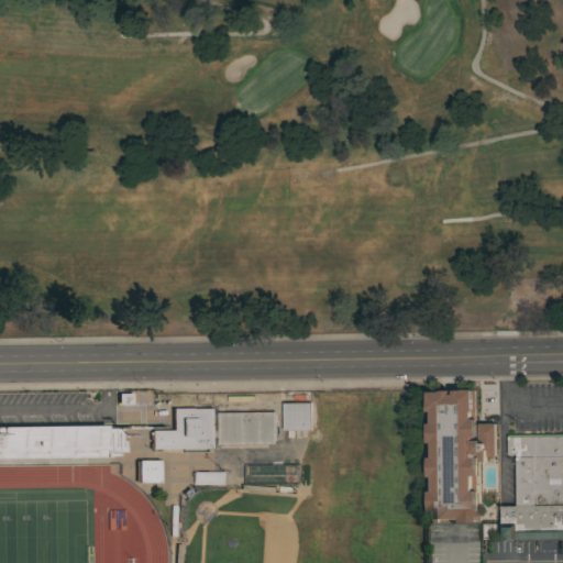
[(495,456),(486,456),(486,462),(479,462),(479,454),(475,454),(476,522),(428,523),(426,392),(439,392),(439,390),(448,390),(448,394),(452,394),(452,390),(473,389),(474,438),(471,438),(471,440),(477,440),(477,423),(495,423),(495,456)]
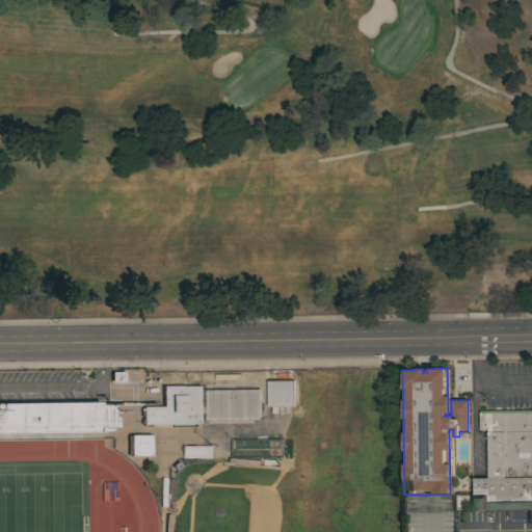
[(140,371),(113,372),(113,398),(129,398),(129,392),(141,392),(140,371)]
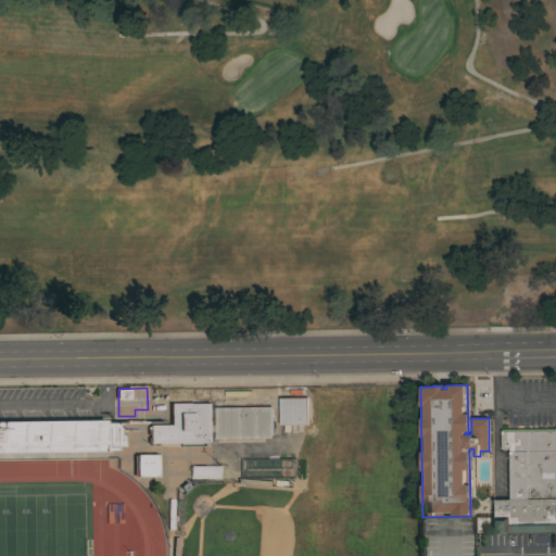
[(306,397),(307,425),(290,425),(290,431),(285,431),(285,425),(279,425),(279,397),(306,397)]
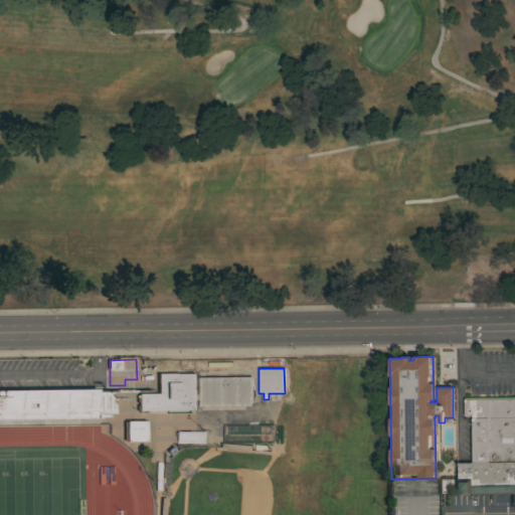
[(194,373),(194,410),(139,411),(139,410),(137,410),(137,405),(139,405),(139,402),(137,402),(136,397),(139,397),(139,394),(158,393),(158,390),(158,374),(194,373)]
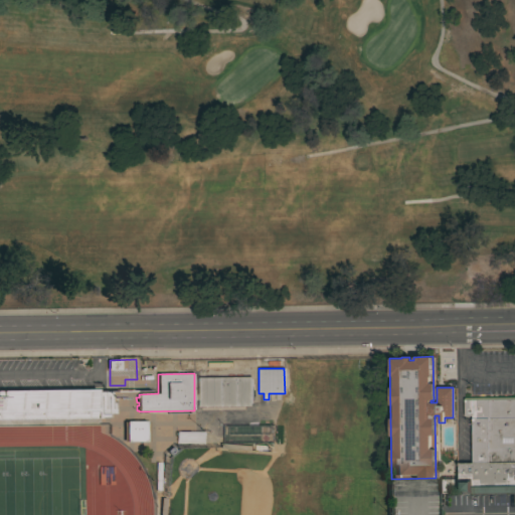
[(251,376),(251,406),(199,406),(199,377),(251,376)]
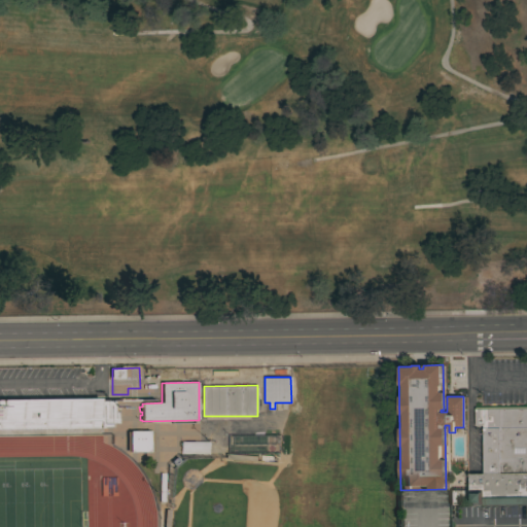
[(0,398),(100,398),(100,400),(100,426),(0,427),(0,398)]
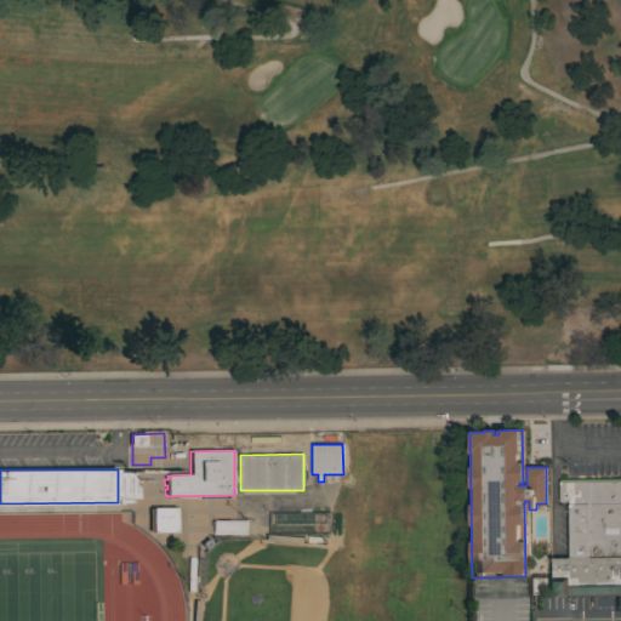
[(569,501),(560,501),(559,480),(620,478),(620,556),(570,558),(569,501)]
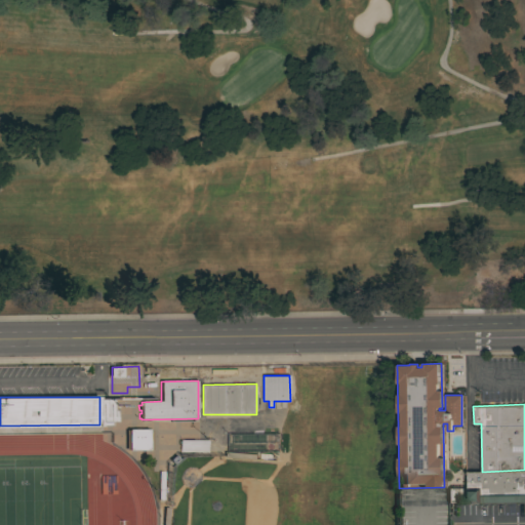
[(152,430),(152,449),(126,450),(126,430),(152,430)]
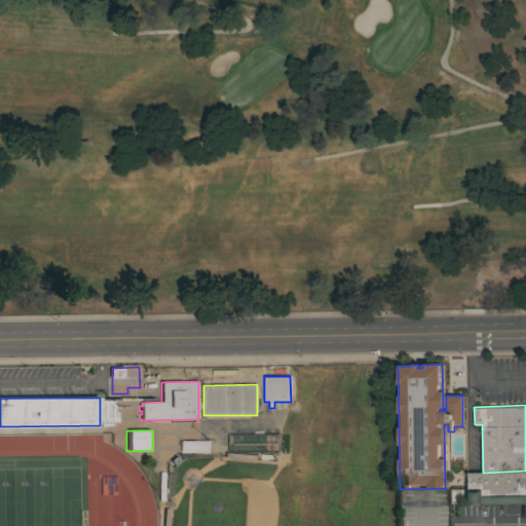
[(180,453),(208,454),(208,443),(180,442),(180,453)]
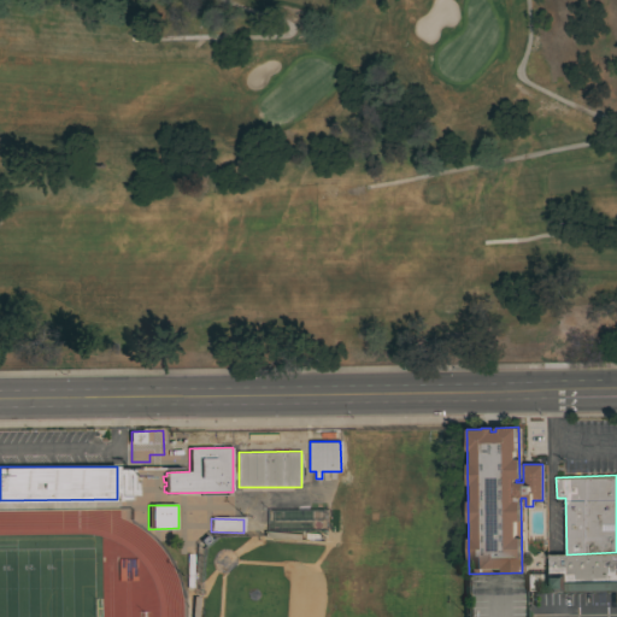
[(301,534),(301,540),(264,536),(264,530),(301,534)]
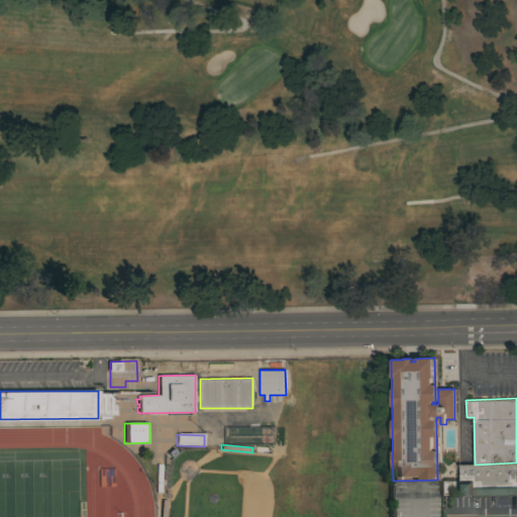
[(516,462),(516,493),(460,495),(459,464),(475,464),(516,462)]
